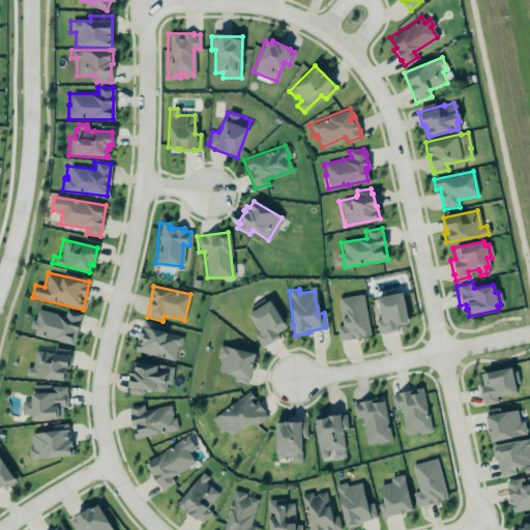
[(375,297),(401,292),(407,323),(395,325),(396,329),(383,332),(377,333),(374,319),(380,318),(375,297)]
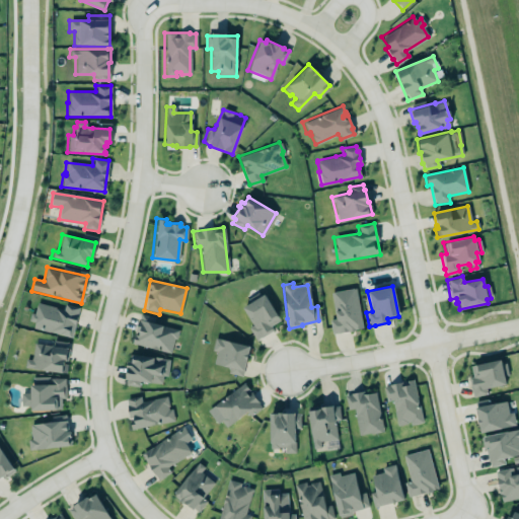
[(330,293),(335,319),(329,320),(331,335),(362,330),(356,289),(330,293)]
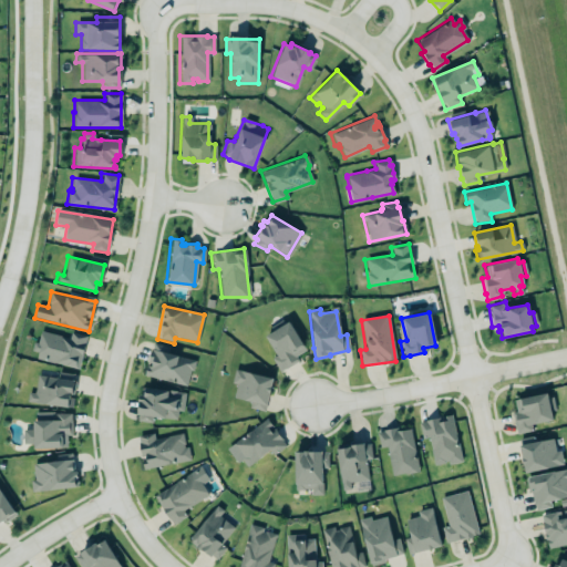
[(264,336),(287,321),(305,349),(295,356),(297,360),(278,371),(270,358),(275,354),(264,336)]
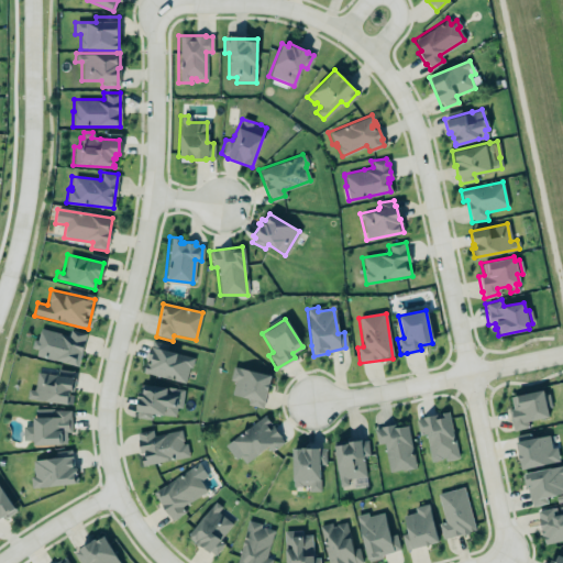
[(39,328),(67,335),(69,329),(85,333),(77,366),(34,355),(35,350),(30,348),(32,340),(36,341),(39,328)]
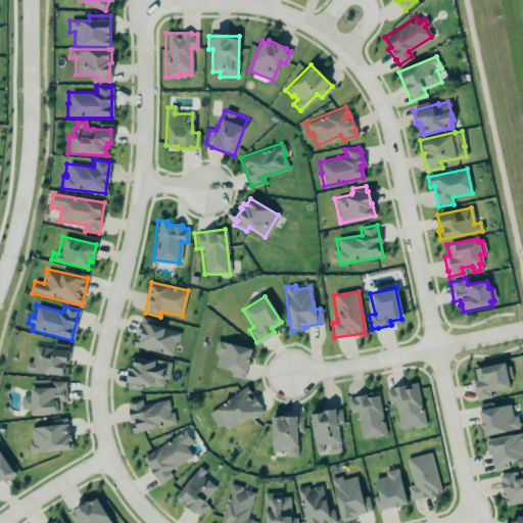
[(151,325),(180,332),(177,341),(174,341),(170,355),(131,345),(133,336),(137,322),(139,322),(140,316),(152,319),(151,325)]
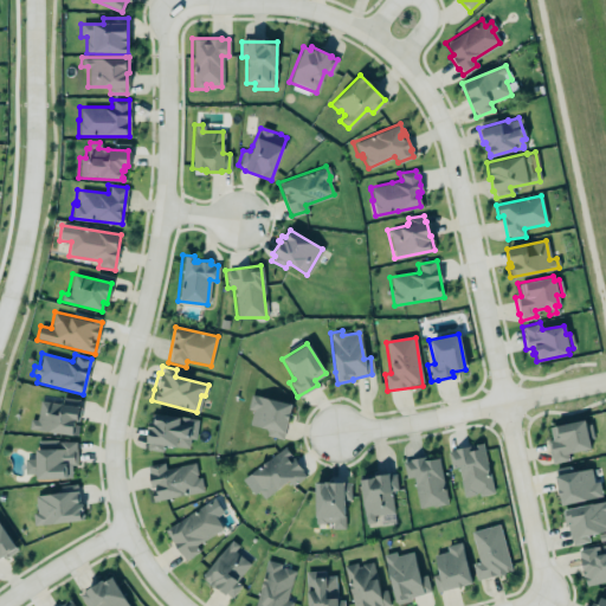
[(289,403),(250,394),(246,410),(251,411),(249,425),(266,430),(265,436),(281,438),(290,406),(289,403)]
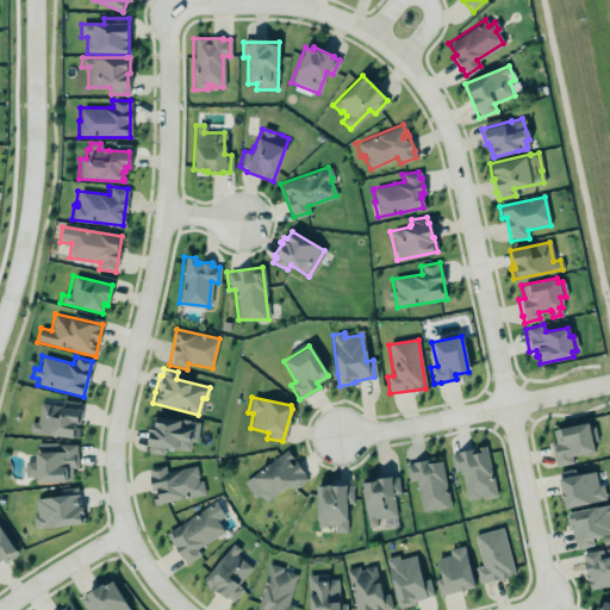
[(41,404),(37,424),(31,423),(29,433),(76,440),(81,403),(63,400),(62,408),(41,404)]
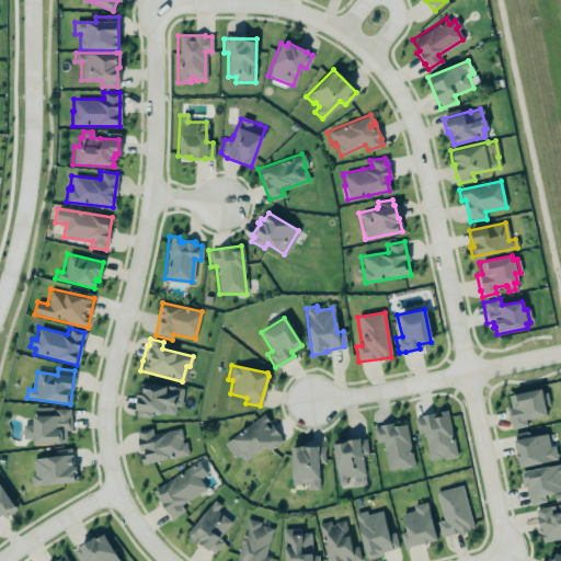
[(182,388),(180,407),(174,405),(173,415),(149,412),(149,418),(135,415),(135,410),(134,409),(136,391),(140,391),(141,382),(164,386),(164,385),(173,386),(173,387),(182,388)]
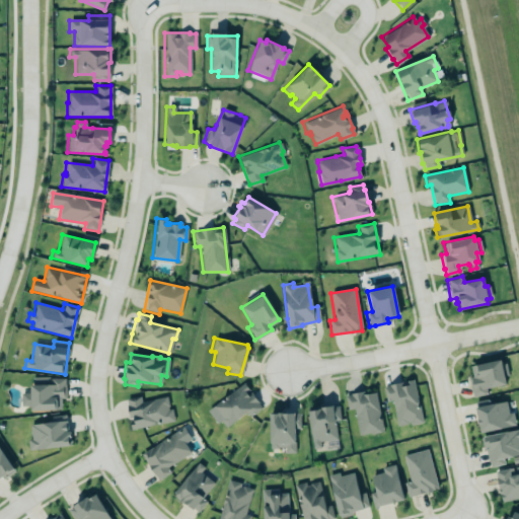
[(471,396),(486,393),(485,388),(504,384),(502,375),(508,374),(505,361),(500,362),(499,359),(468,366),(471,377),(467,378),(471,396)]
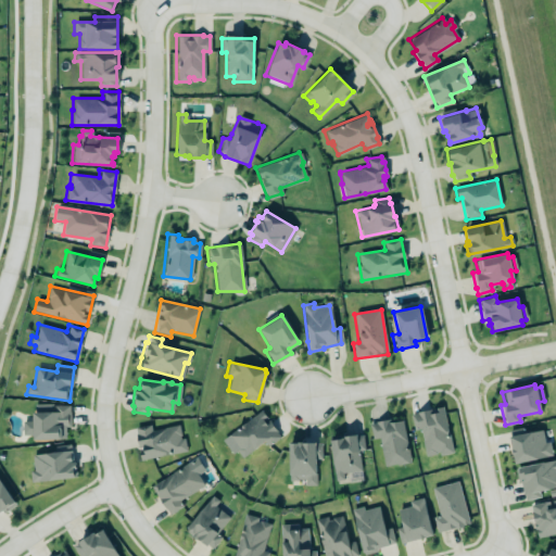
[(30,413),(32,420),(26,420),(26,434),(32,434),(30,439),(64,439),(64,427),(68,426),(67,404),(53,405),(51,412),(30,413)]
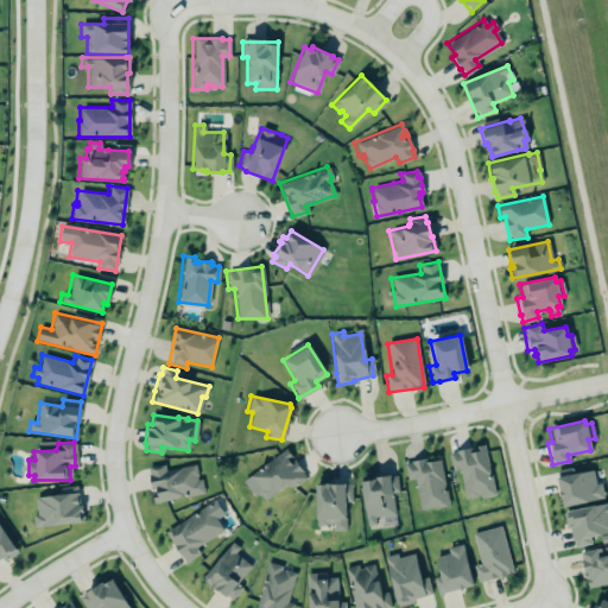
[(482,444),(493,494),(480,498),(479,493),(475,494),(475,495),(464,498),(457,469),(451,470),(447,451),(482,444)]
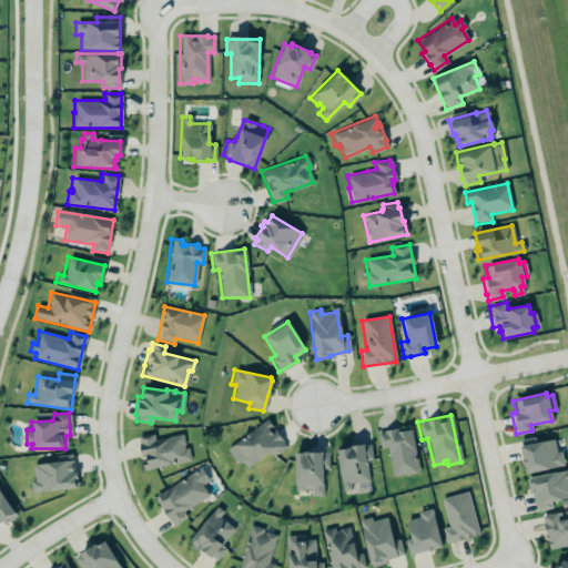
[(233,443),(264,419),(282,439),(284,447),(272,455),(267,450),(245,467),(240,459),(233,443)]
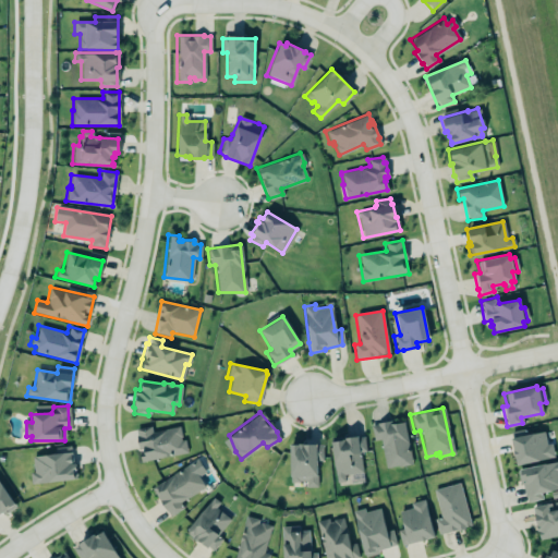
[(402,421),(411,463),(385,469),(378,439),(373,440),(370,423),(388,420),(389,424),(402,421)]
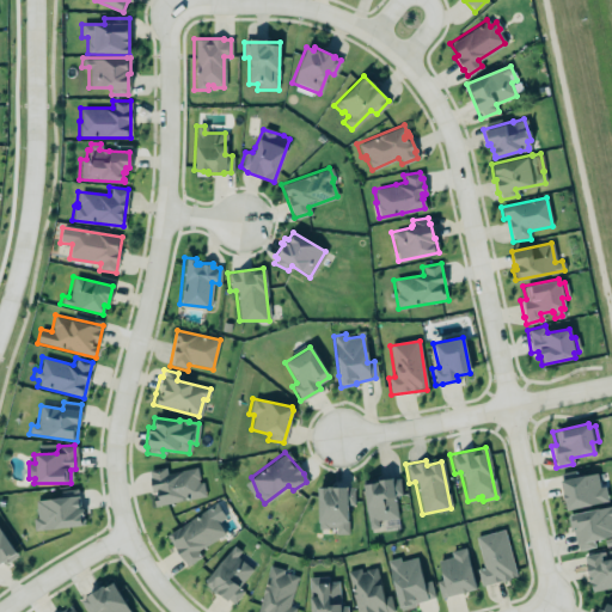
[(197,469),(166,475),(165,467),(147,471),(154,507),(203,497),(197,469)]
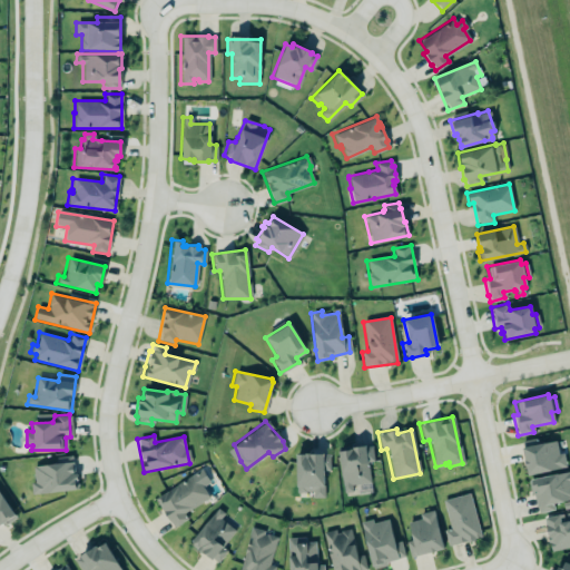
[(520,446),(553,440),(557,453),(561,452),(564,467),(526,474),(524,468),(524,467),(523,463),(523,460),(520,446)]
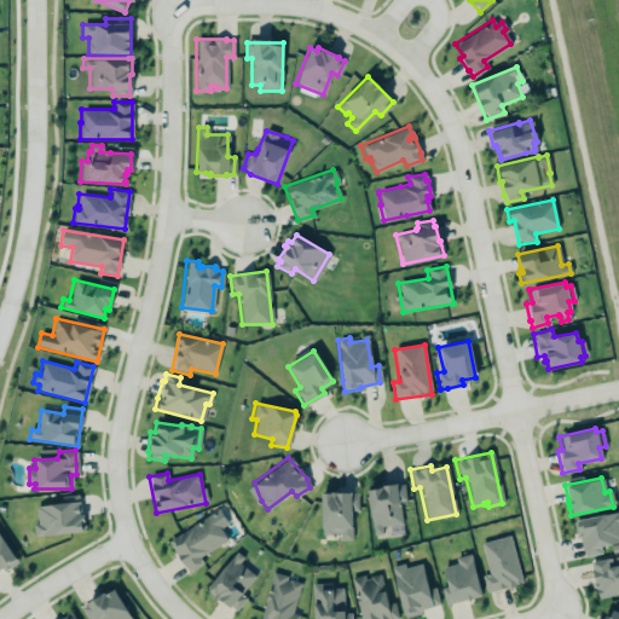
[(381,485),(395,482),(395,485),(401,484),(404,501),(398,502),(401,524),(380,527),(381,533),(371,534),(366,490),(379,489),(379,487),(381,486),(381,485)]
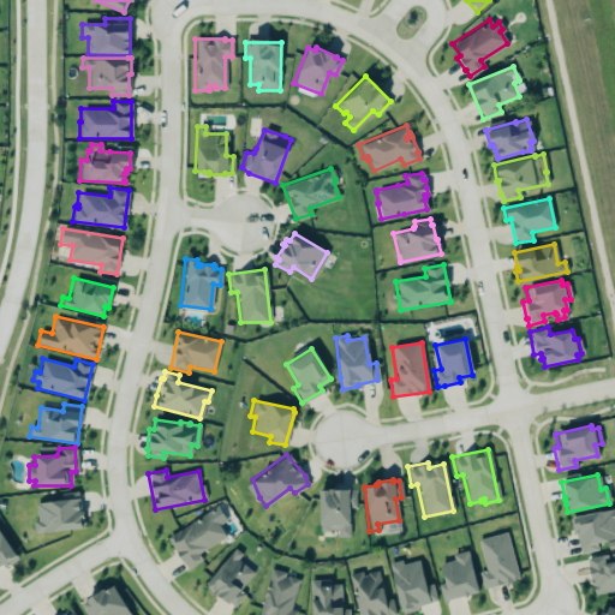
[(317,489),(318,531),(335,531),(336,536),(348,536),(347,508),(354,508),(354,489),(317,489)]
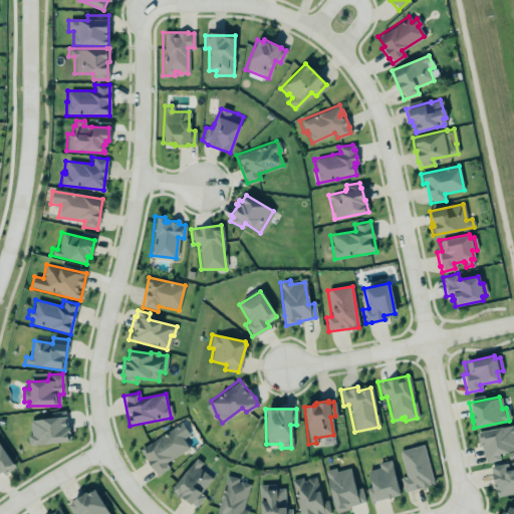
[(29,420),(64,417),(71,440),(28,445),(27,436),(30,434),(29,420)]
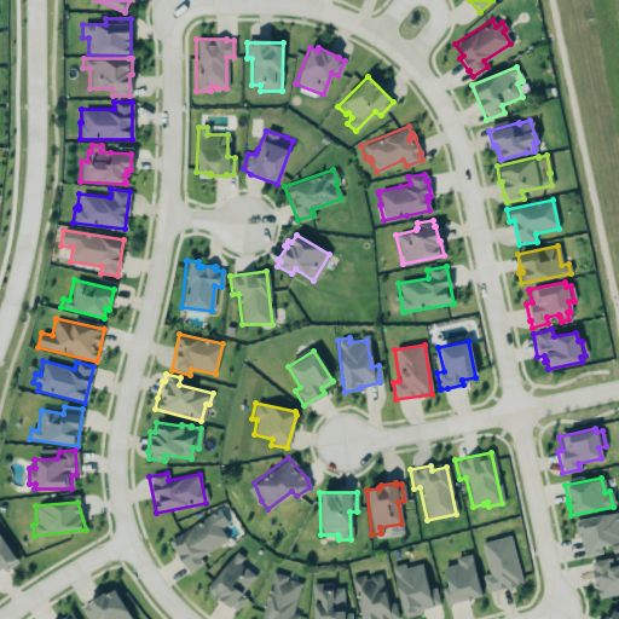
[(168,542),(187,574),(204,563),(201,557),(227,541),(220,530),(227,525),(219,510),(168,542)]
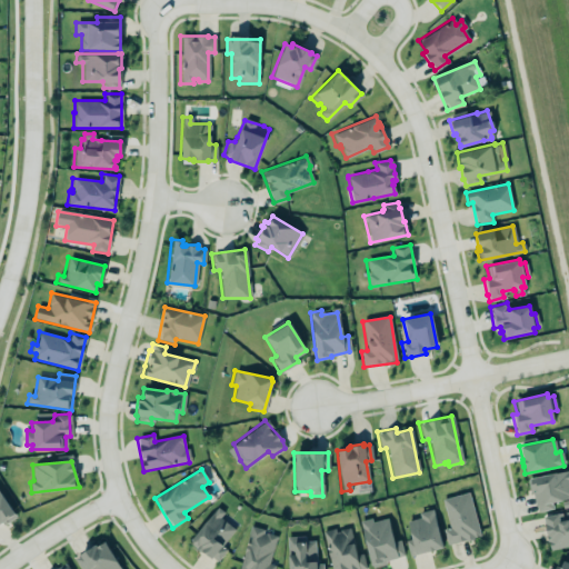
[(528,478),(568,469),(568,498),(550,502),(551,508),(536,511),(535,505),(533,506),(531,493),(528,493),(526,479),(528,479),(528,478)]
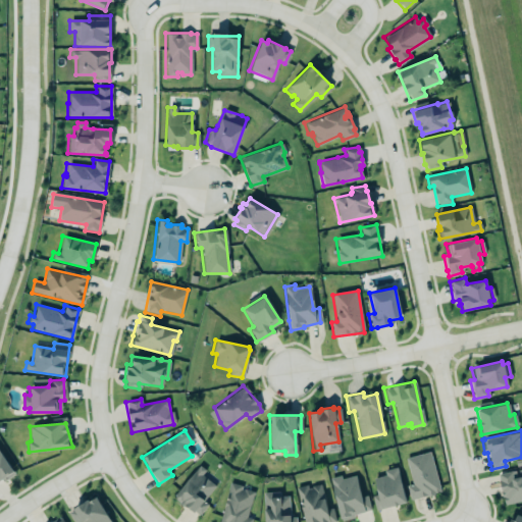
[(428,451),(439,491),(433,492),(433,494),(426,497),(426,494),(409,500),(405,485),(411,483),(404,458),(428,451)]
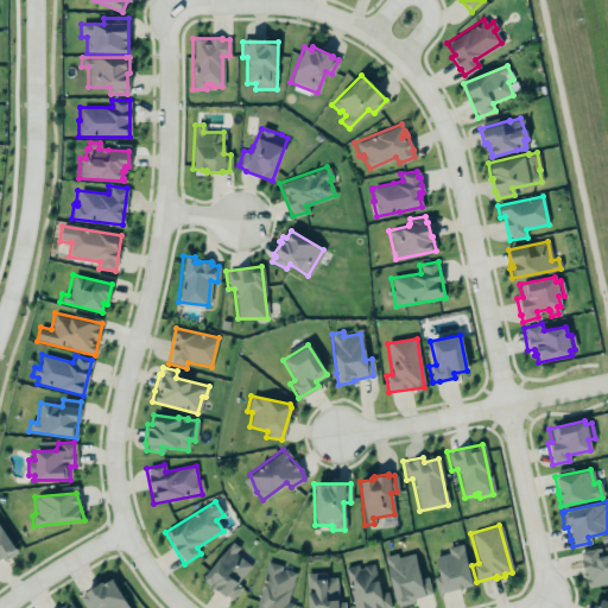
[(16,552),(0,530),(0,558),(2,561),(16,552)]
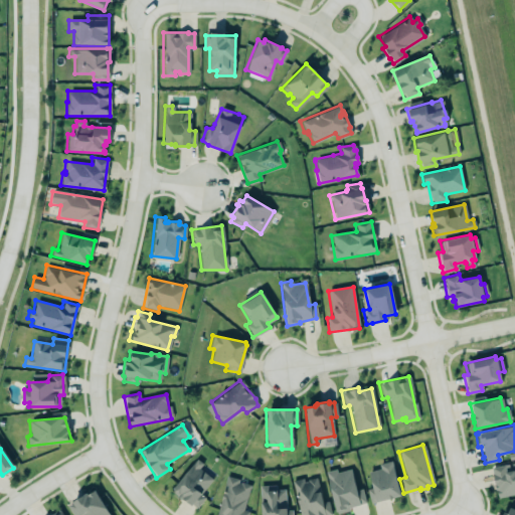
[(370,504),(400,497),(392,462),(378,465),(379,470),(368,472),(372,488),(367,490),(370,504)]
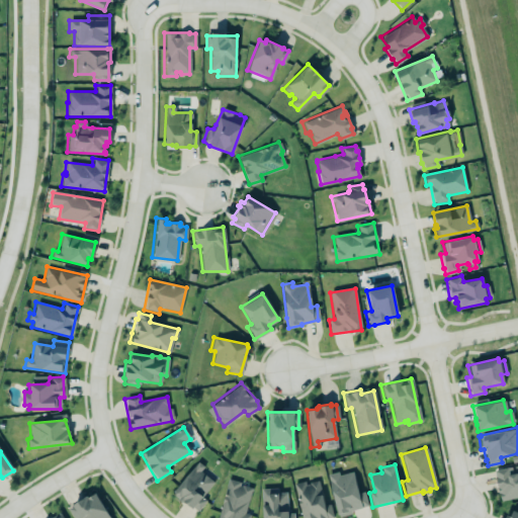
[(216,481),(196,465),(173,494),(196,513),(206,501),(202,498),(216,481)]
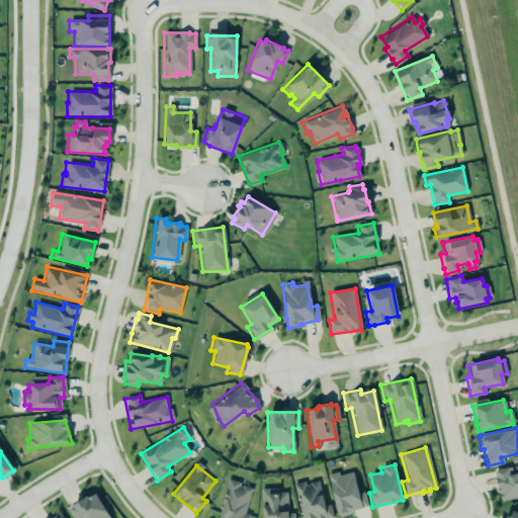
[(493,470),(510,466),(512,471),(517,469),(517,497),(500,501),(498,493),(497,493),(494,476),(493,470)]
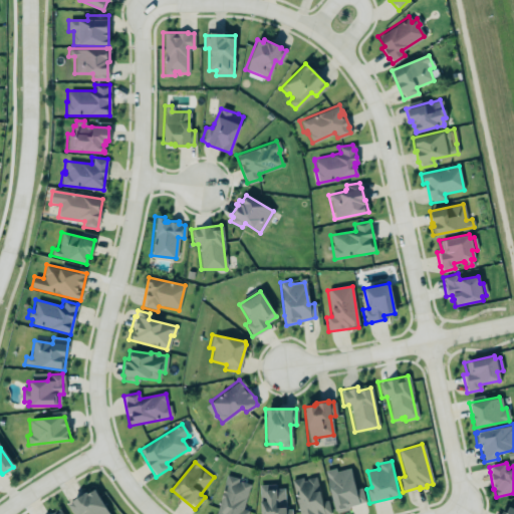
[(334,513),(323,472),(334,468),(335,472),(348,468),(354,489),(360,488),(364,501),(348,507),(348,510),(344,511),(334,513)]
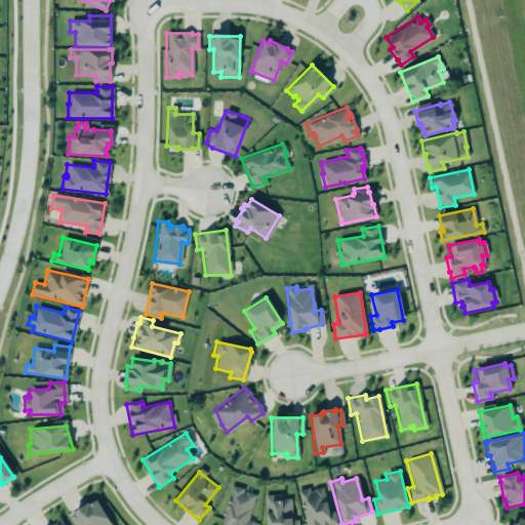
[(218,524),(230,485),(242,488),(241,491),(243,492),(243,491),(253,494),(246,520),(252,521),(250,524),(218,524)]
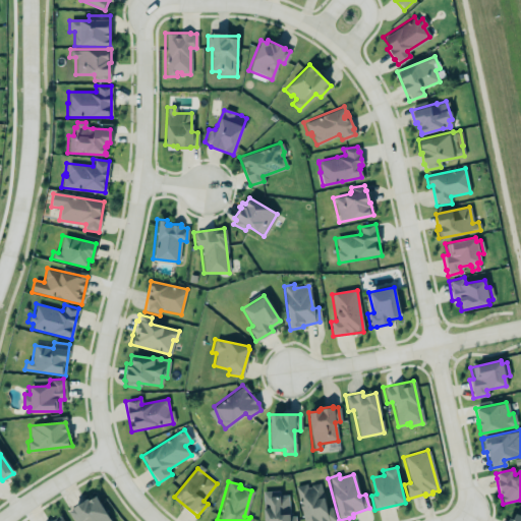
[(328,520),(333,520),(330,507),(325,508),(319,482),(309,484),(309,486),(305,487),(305,483),(294,486),(302,520),(328,520)]
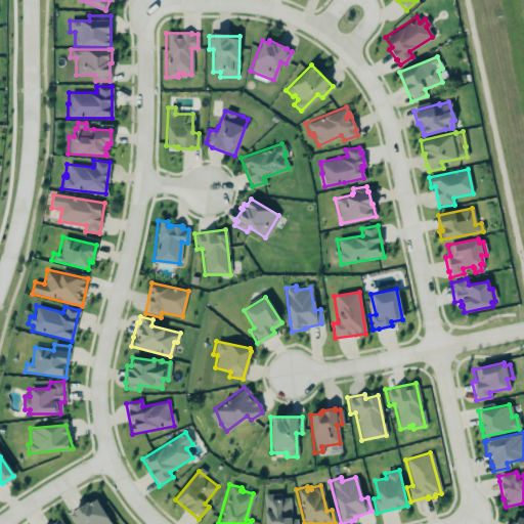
[(264,523),(262,494),(279,492),(279,498),(289,497),(291,520),(295,519),(295,523),(264,523)]
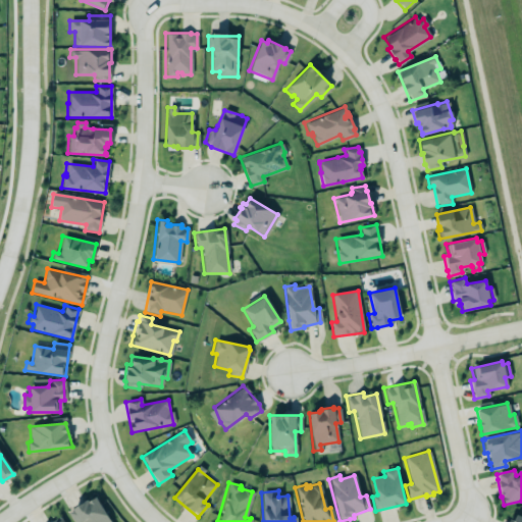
[(76,521),(81,520),(81,521),(110,521),(96,497),(67,512),(72,521),(76,521)]
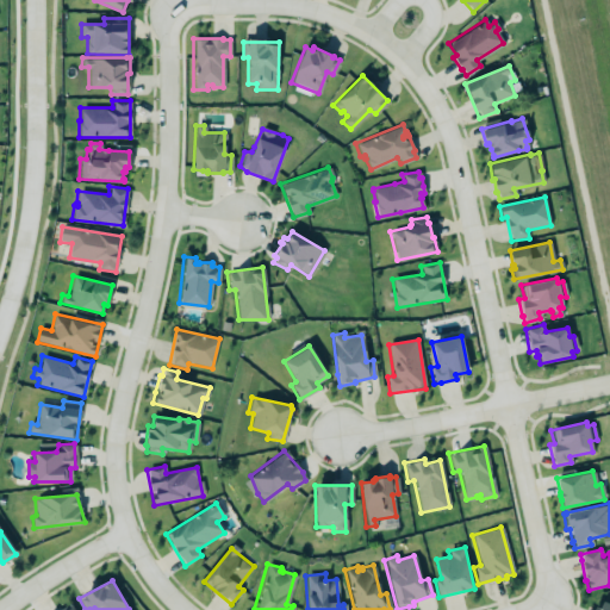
All buildings are outlined.
